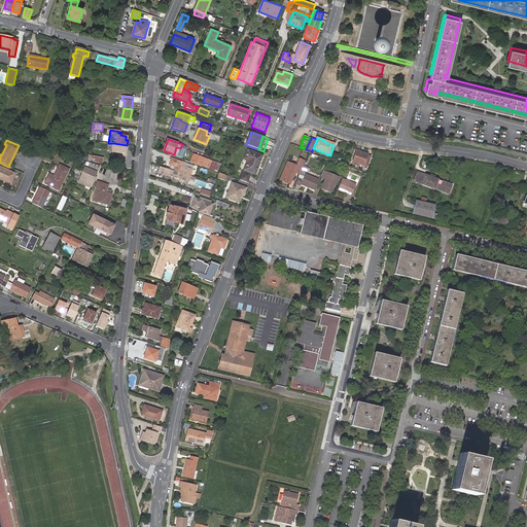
[(127,145),(113,143),(112,152),(124,153),(125,150),(126,150),(127,145)]
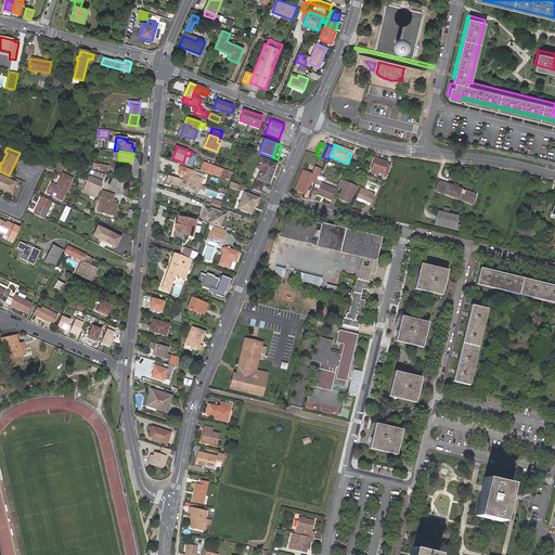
[(276,164),(260,158),(256,169),(260,170),(257,180),(269,184),(276,164)]
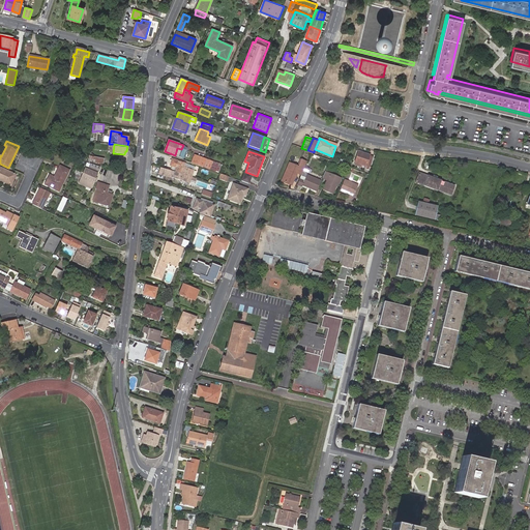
[(370,155),(359,152),(355,163),(365,167),(364,168),(369,169),(372,157),(370,156),(370,155)]
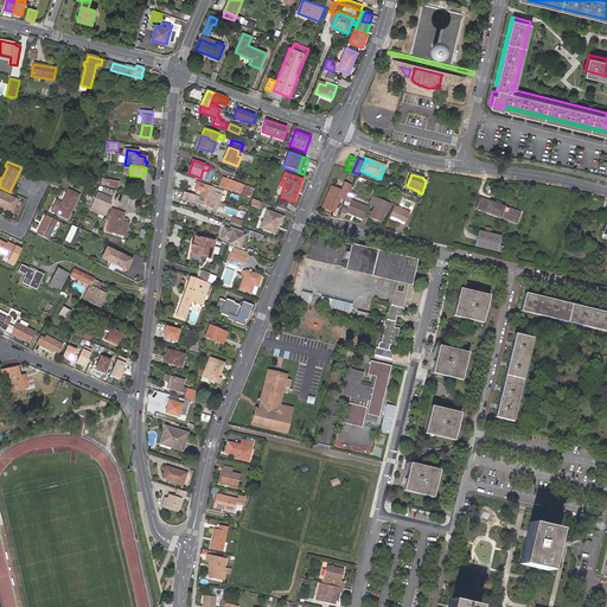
[(242,185),(222,177),(218,186),(240,193),(242,185)]
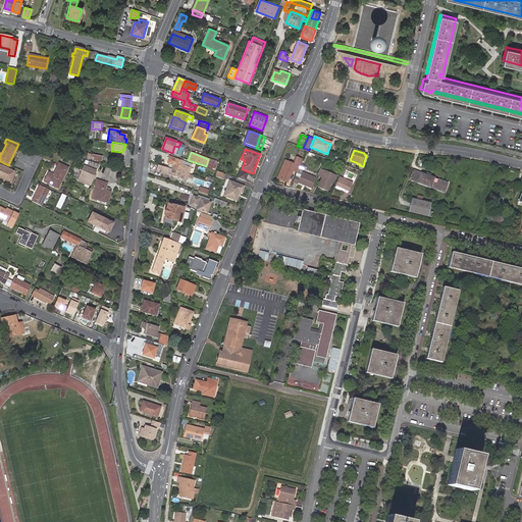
[(90,153),(88,153),(88,157),(102,161),(103,157),(90,154),(90,153)]
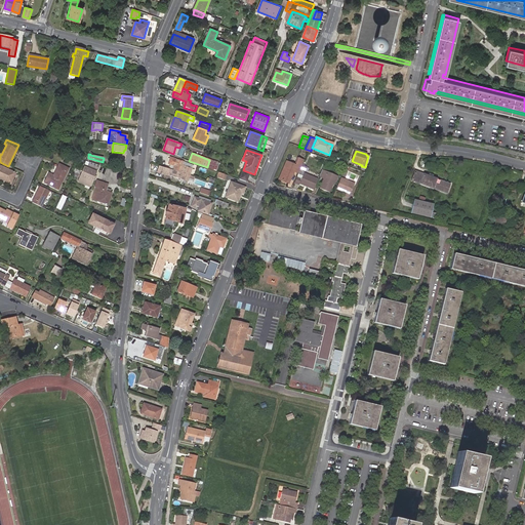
[(173,169),(190,175),(192,170),(189,169),(183,167),(184,164),(185,163),(171,159),(169,164),(171,165),(174,166),(173,169)]
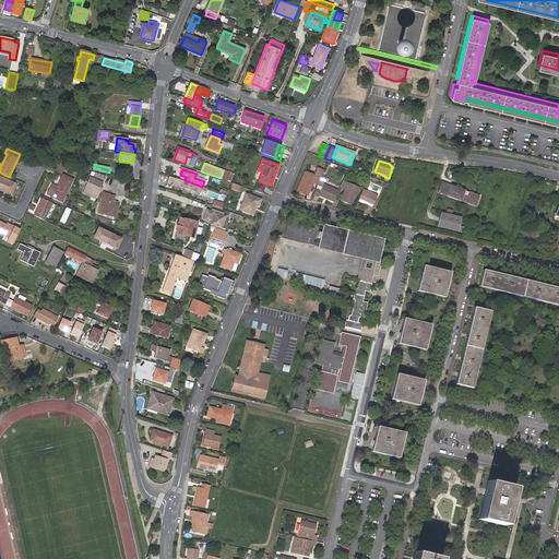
[(322,175),(324,171),(319,169),(316,176),(306,173),(298,192),(308,195),(313,183),(319,185),(320,182),(320,180),(322,175)]
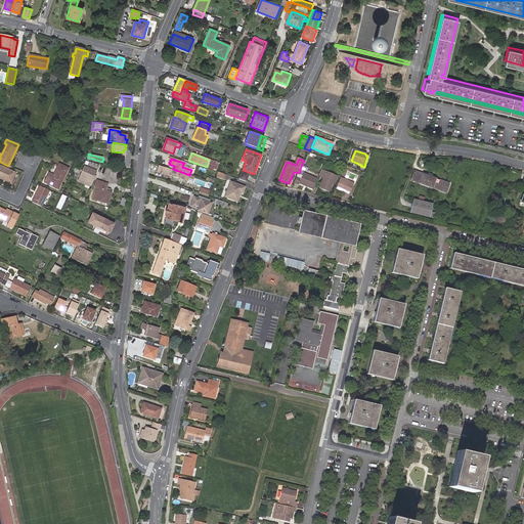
[(58,190),(64,178),(69,169),(59,165),(55,173),(53,176),(49,174),(44,183),(58,190)]
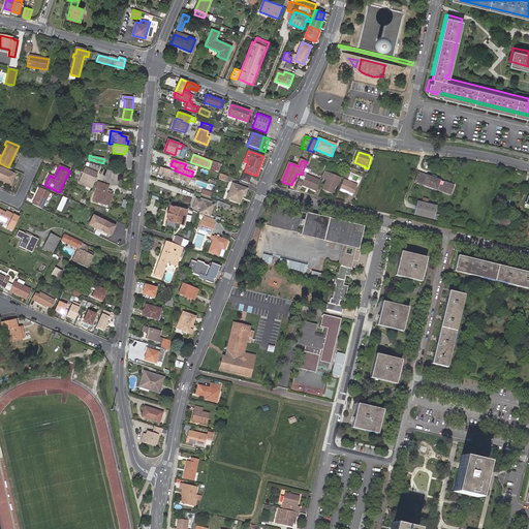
[(188,184),(191,177),(175,170),(161,166),(158,174),(188,184)]
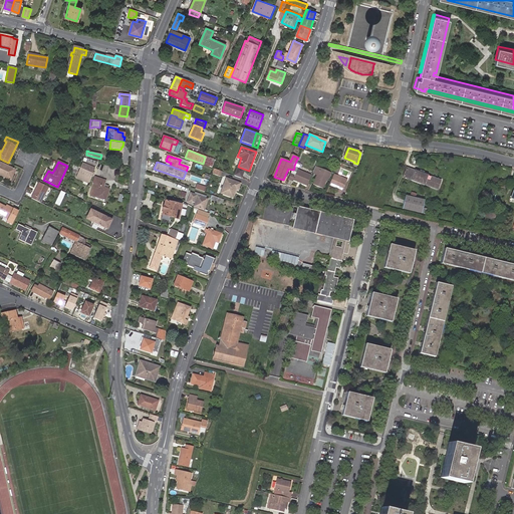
[(0,175),(10,180),(15,170),(0,163),(0,175)]
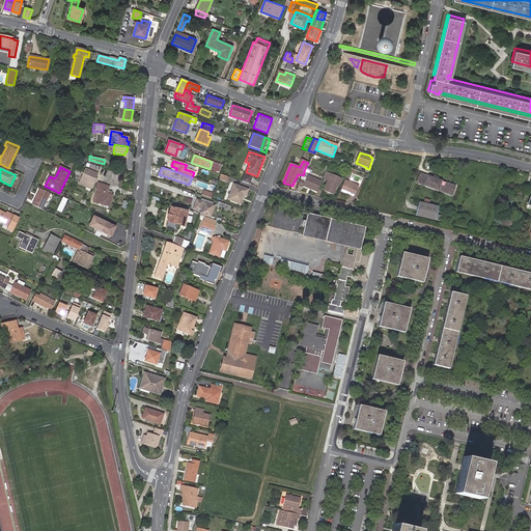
[(79,185),(91,191),(99,174),(86,169),(79,185)]
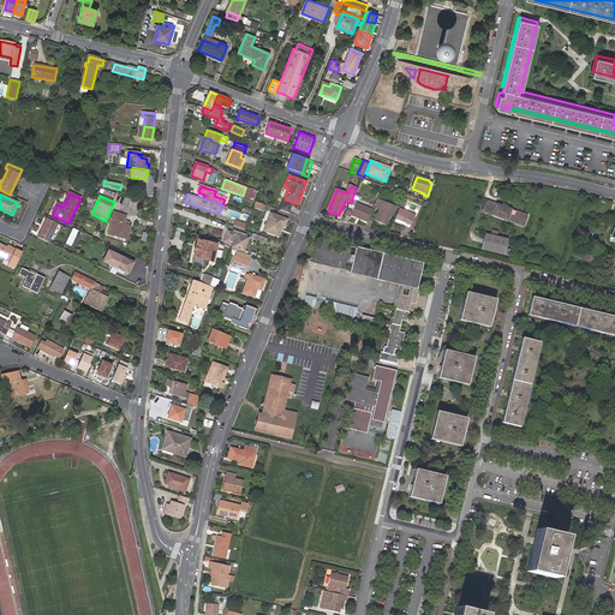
[(389,215),(394,206),(383,201),(377,198),(374,207),(380,209),(375,220),(386,225),(389,215)]
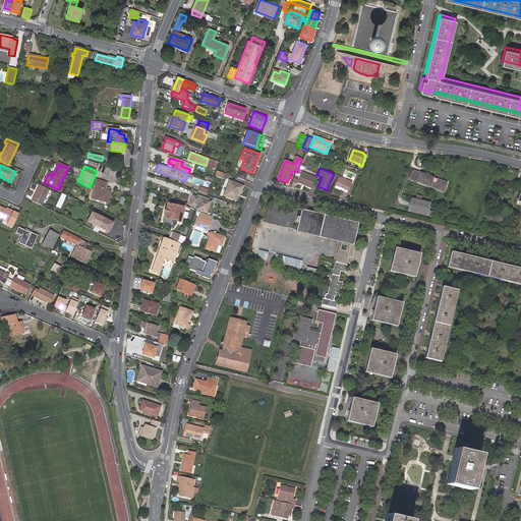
[(212,171),(206,169),(203,176),(209,178),(212,171)]
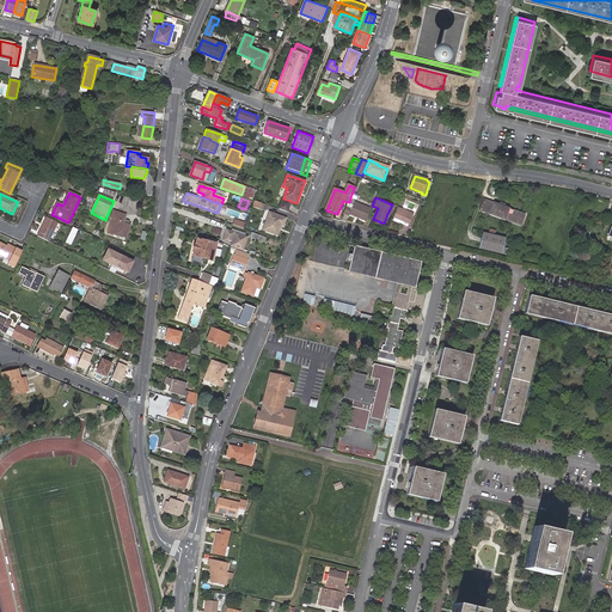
[(349,202),(344,214),(349,216),(350,214),(366,221),(372,208),(350,200),(349,202)]
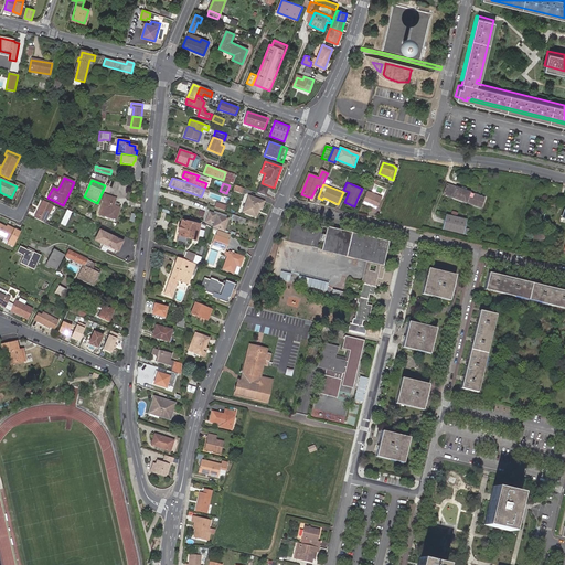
[(456,188),(448,184),(444,193),(452,196),(452,198),(466,203),(467,202),(470,192),(457,187),(456,188)]
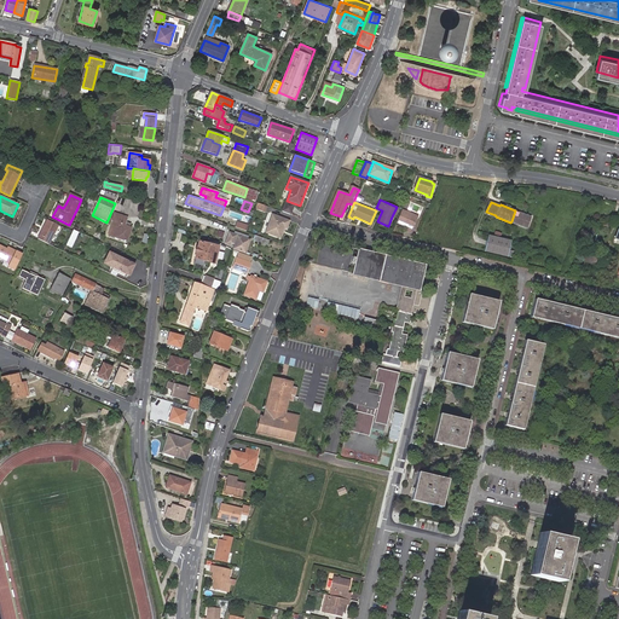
[(401,209),(397,221),(408,226),(406,230),(410,232),(417,215),(401,209)]
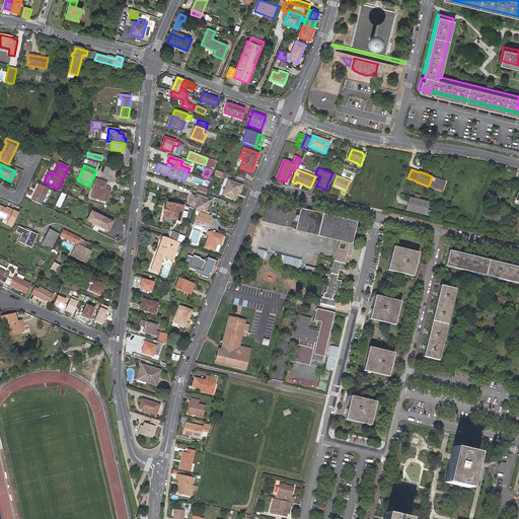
[(446,181),(432,176),(429,186),(442,191),(446,181)]
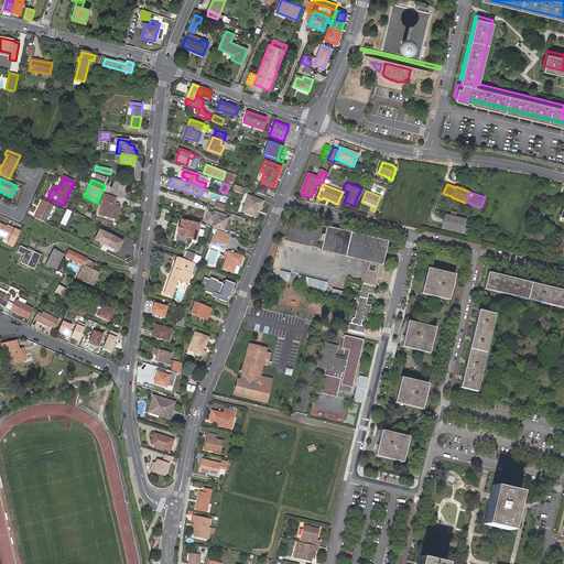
[(248,195),(245,204),(258,208),(259,206),(260,207),(262,201),(248,195)]
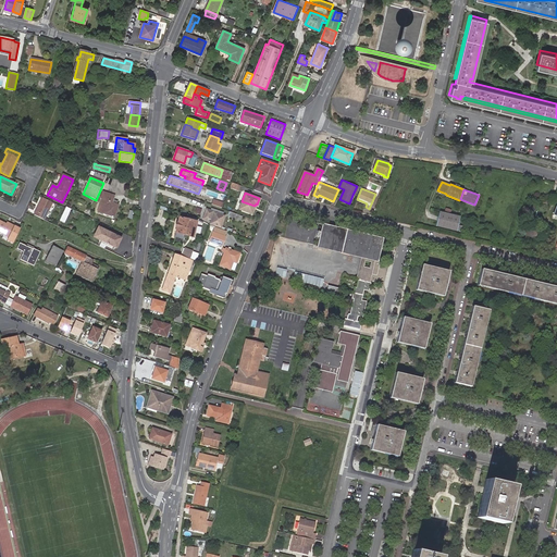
[(113,202),(115,199),(104,196),(103,200),(99,212),(114,218),(119,205),(113,202)]
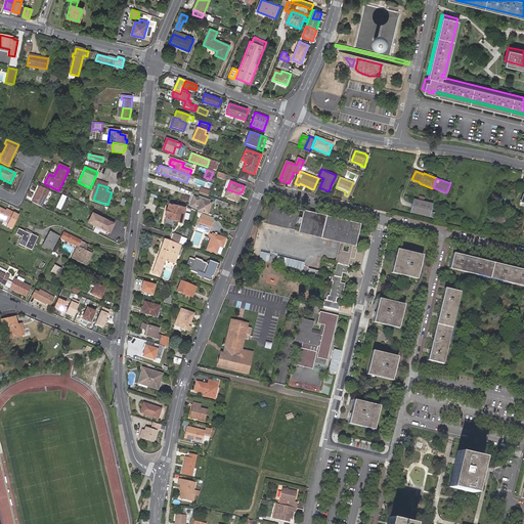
[(32,204),(41,208),(49,190),(40,186),(32,204)]
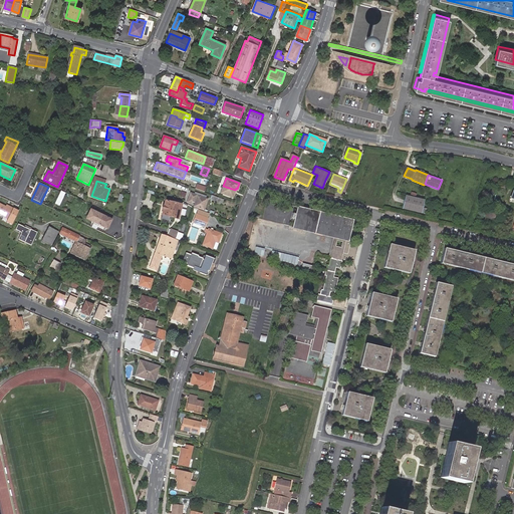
[(206,187),(197,184),(195,189),(205,192),(206,187)]
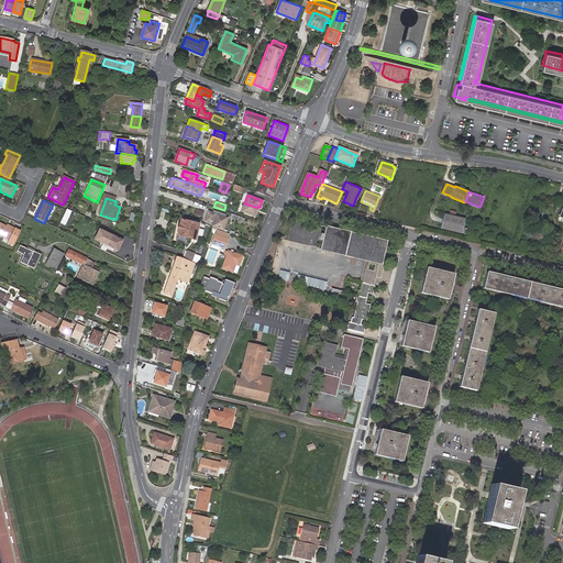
[(257,208),(244,203),(241,211),(254,216),(257,208)]
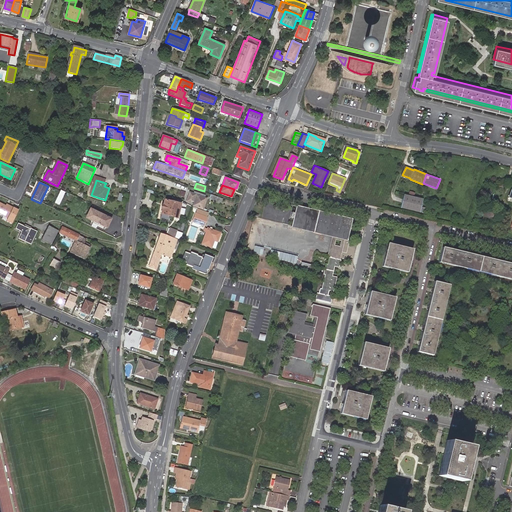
[(408,195),(404,194),(402,201),(401,206),(400,208),(419,213),(421,207),(423,199),(414,197),(415,193),(409,191),(408,195)]
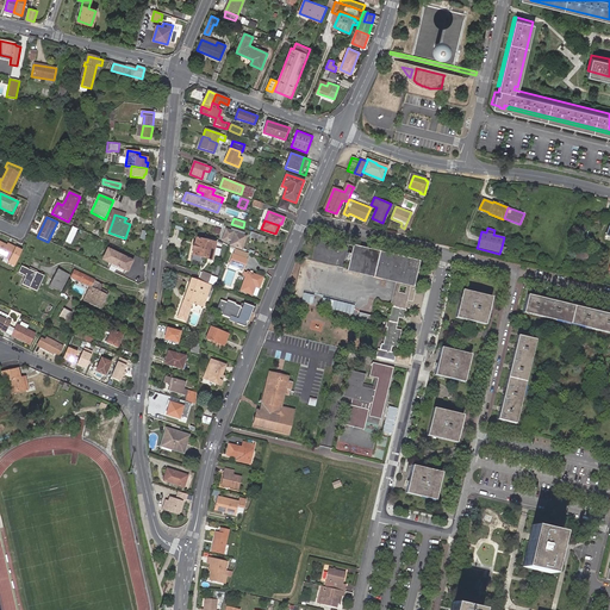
[(73,229),(66,242),(70,244),(78,230),(73,229)]
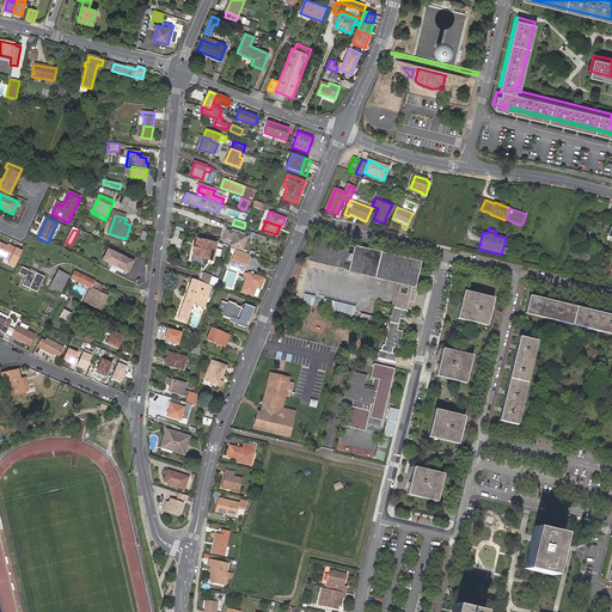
[(248,237),(227,231),(224,240),(228,243),(228,240),(233,242),(232,246),(243,250),(248,237)]
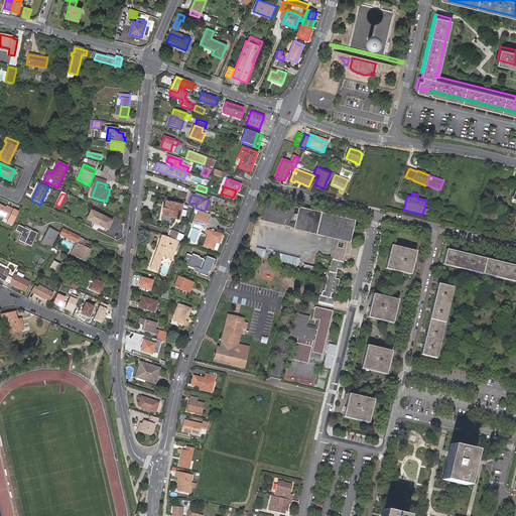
[(163,212),(162,217),(179,221),(180,217),(182,218),(184,212),(181,211),(182,206),(165,202),(164,207),(162,212),(163,212)]
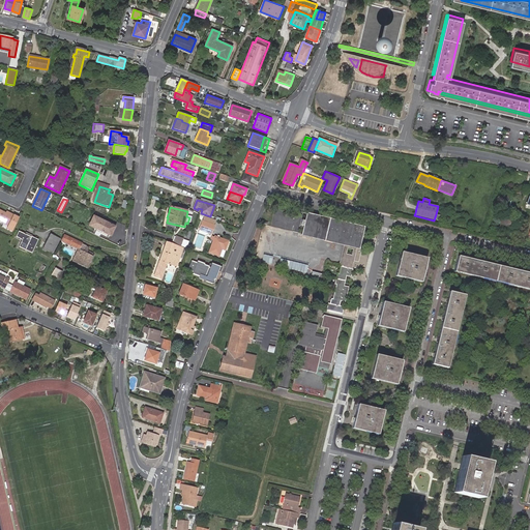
[(7,214),(7,215),(5,214),(0,211),(0,223),(7,227),(6,229),(11,232),(19,219),(12,216),(7,214)]
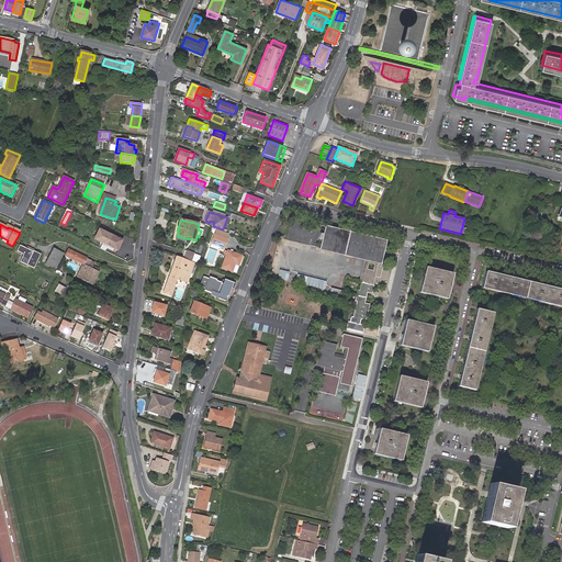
[(379,263),(382,265),(388,240),(326,225),(319,249),(364,260),(379,263)]
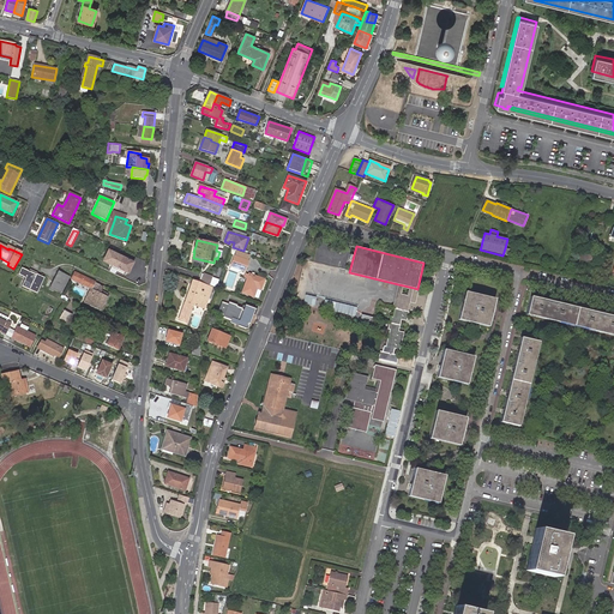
[(133,263),(118,254),(113,264),(119,268),(118,269),(128,274),(133,263)]
